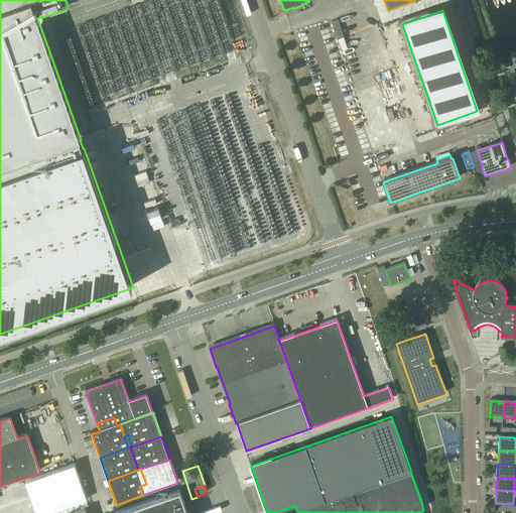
[(187,512),(180,491),(120,512),(187,512)]
